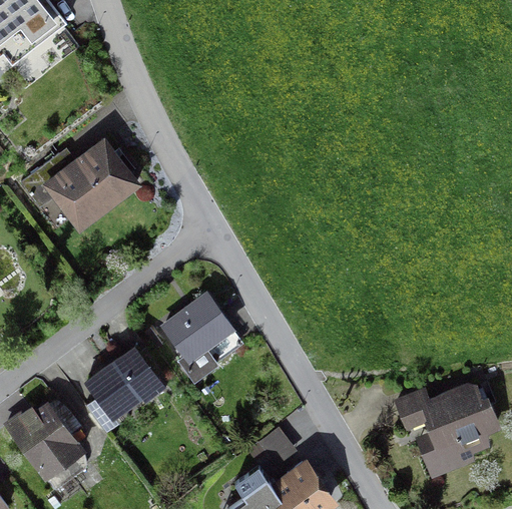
[(12,68),(67,24),(47,0),(0,0),(0,57),(2,56),(12,68)]
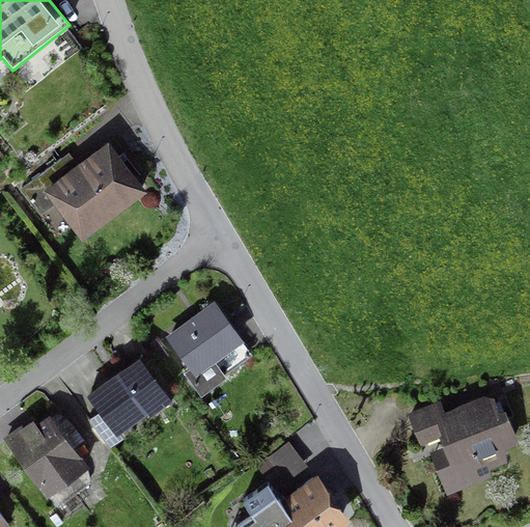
[(146,192),(108,140),(76,164),(68,155),(20,191),(39,218),(46,214),(63,237),(73,229),(81,240),(146,192)]
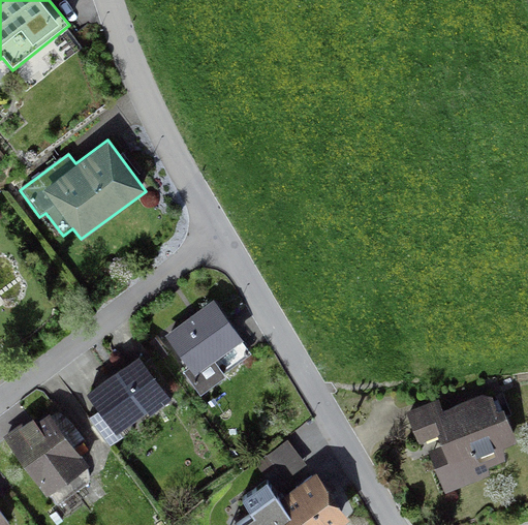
[(251,356),(241,341),(243,339),(213,300),(164,337),(188,368),(183,372),(199,395),(251,356)]
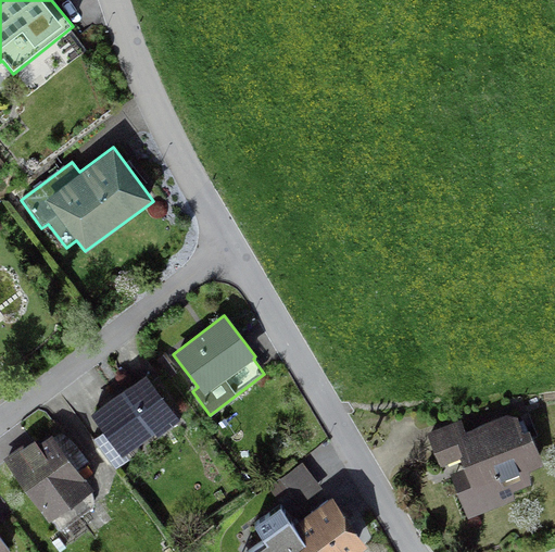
[(146,372),(90,413),(104,433),(92,442),(114,472),(130,460),(125,453),(148,437),(154,446),(177,428),(174,423),(180,418),(146,372)]
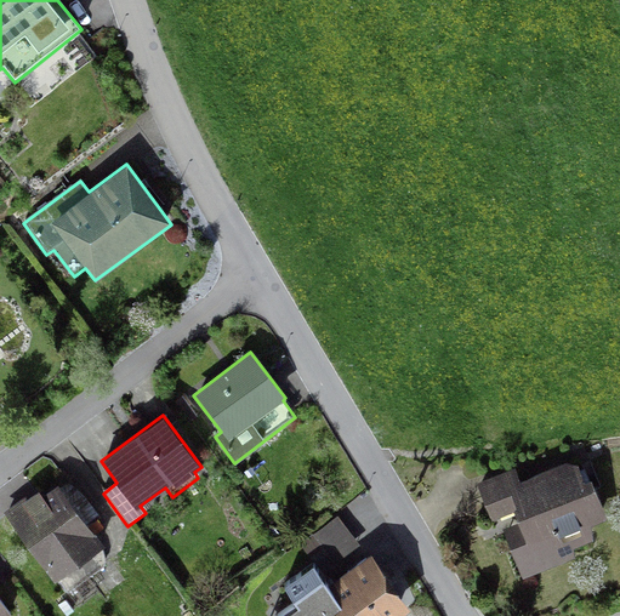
[(515,469),(477,484),(490,520),(515,513),(518,524),(502,530),(521,581),(574,559),(573,548),(591,542),(589,525),(607,519),(591,477),(582,479),(576,465),(563,463),(518,480),(515,469)]
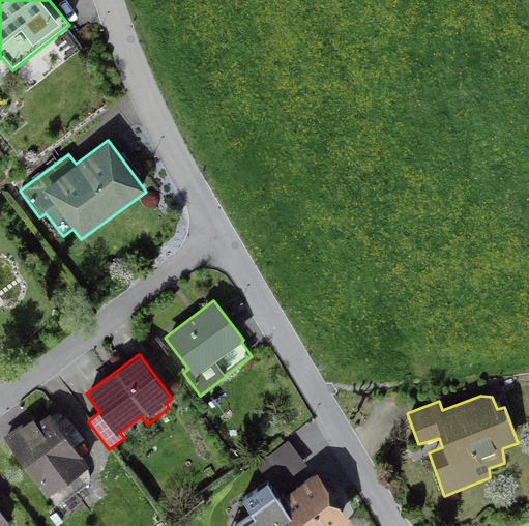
[(52,418),(49,414),(36,424),(32,418),(20,429),(19,427),(2,439),(57,509),(84,489),(75,476),(88,465),(76,448),(84,442),(60,411),(52,418)]
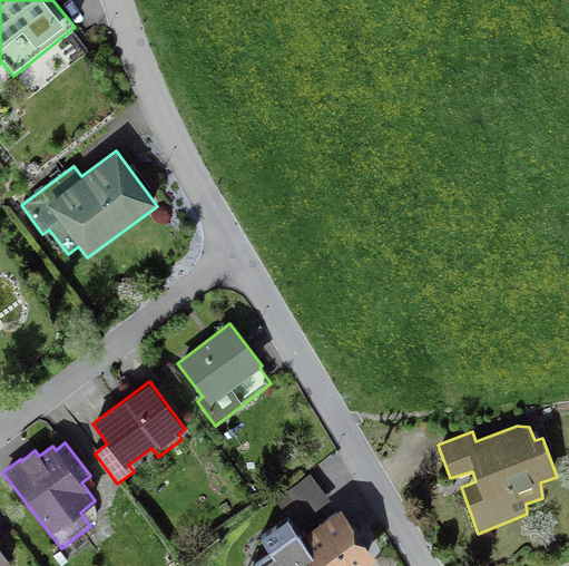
[(330,503),(310,476),(274,503),(283,515),(295,505),(306,520),(330,503)]
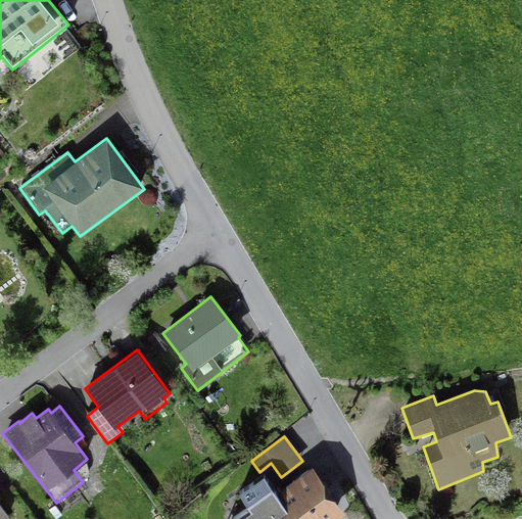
[(336,518),(345,512),(311,466),(276,491),(263,475),(238,493),(249,509),(237,518),(336,518)]
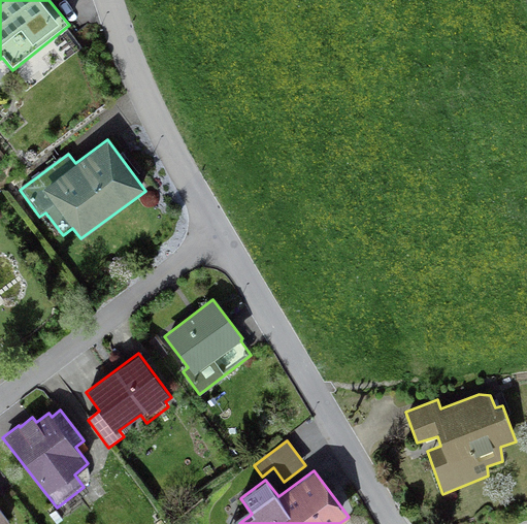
[(8,523),(0,511),(0,523),(8,523)]
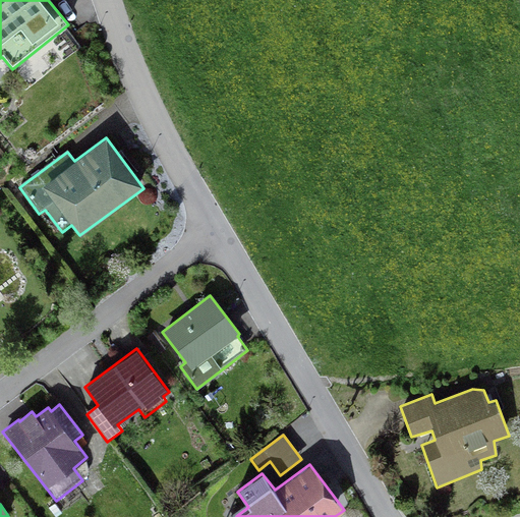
All buildings are outlined.
